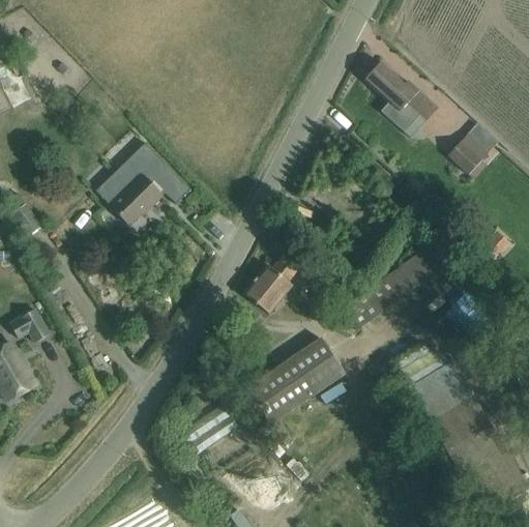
[(365,80),(390,103),(382,111),(401,128),(412,139),(439,109),(409,82),(406,84),(382,62),(365,80)]
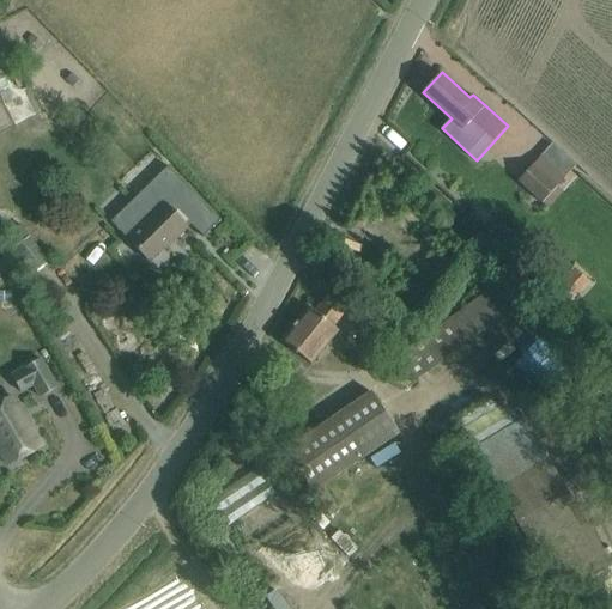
[(20,119),(37,109),(24,84),(7,92),(20,119)]
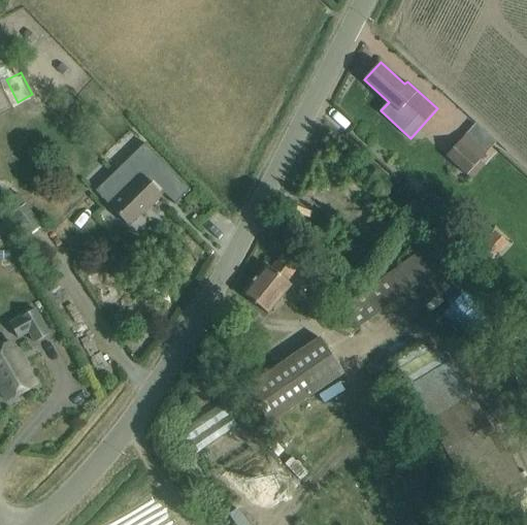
[(481,160),(489,151),(468,132),(448,156),(472,178),(486,164),(481,160)]
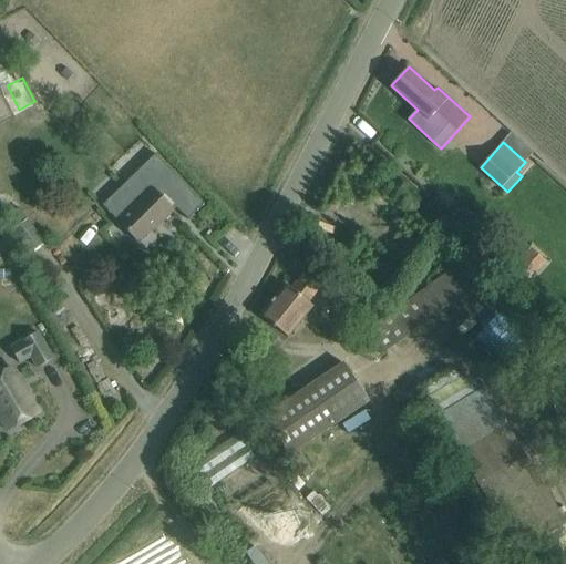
[(155,152),(103,203),(140,239),(157,222),(160,224),(174,209),(173,209),(155,191),(175,172),(155,152)]
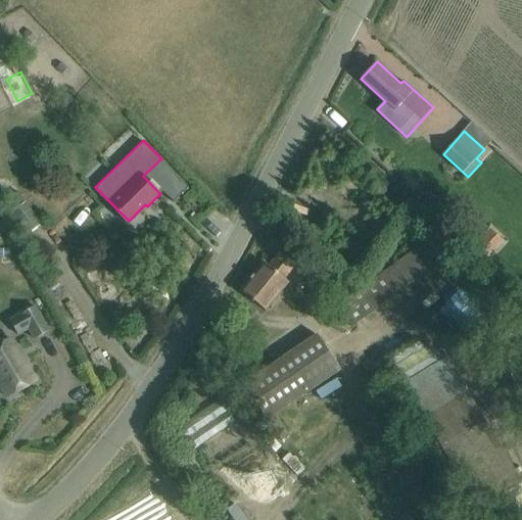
[(161,158),(143,176),(159,193),(161,190),(163,189),(174,200),(189,185),(161,158)]
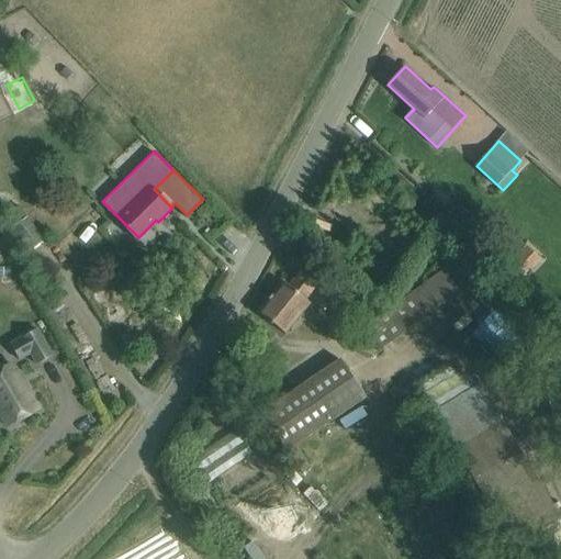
[(511,264),(513,266),(508,270),(515,276),(519,271),(525,277),(542,259),(528,245),(511,264)]
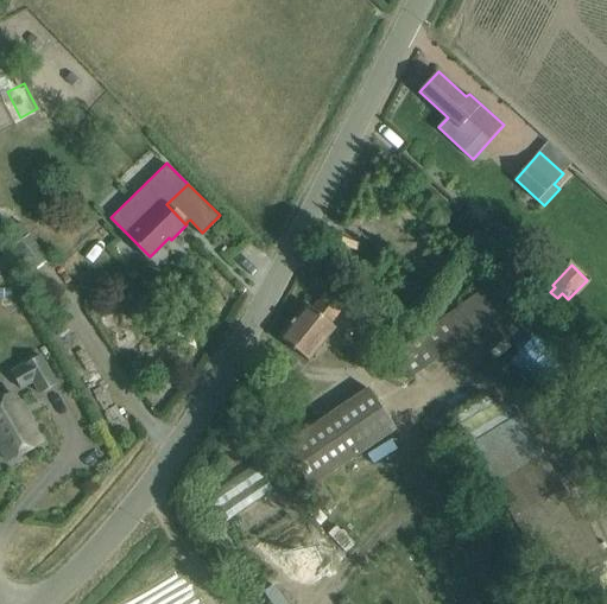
[(500,274),(423,332),(392,355),(409,379),(518,298),(500,274)]
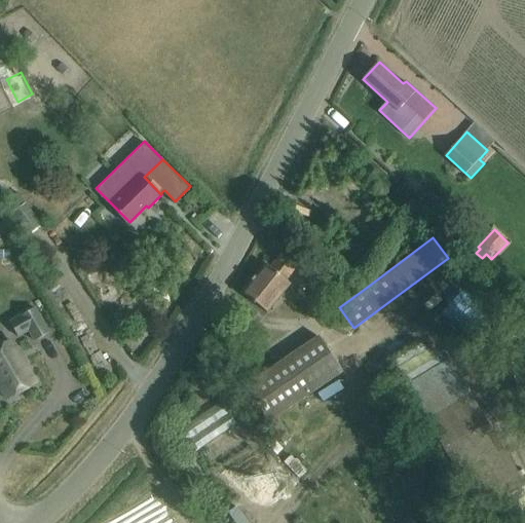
[(0,256),(13,256),(13,246),(0,245),(0,256)]
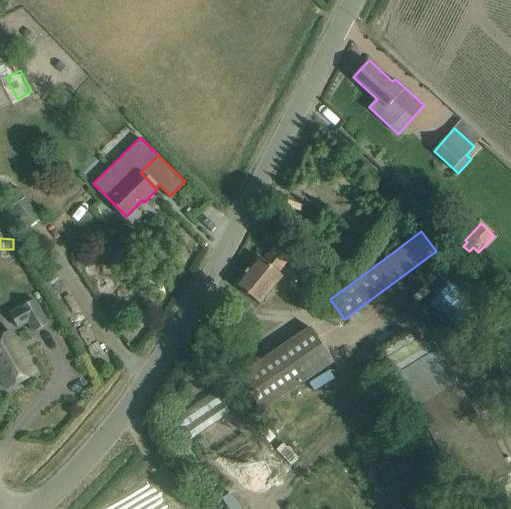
[(278,271),(289,256),(274,244),(263,258),(258,254),(236,282),(261,302),(283,275),(278,271)]
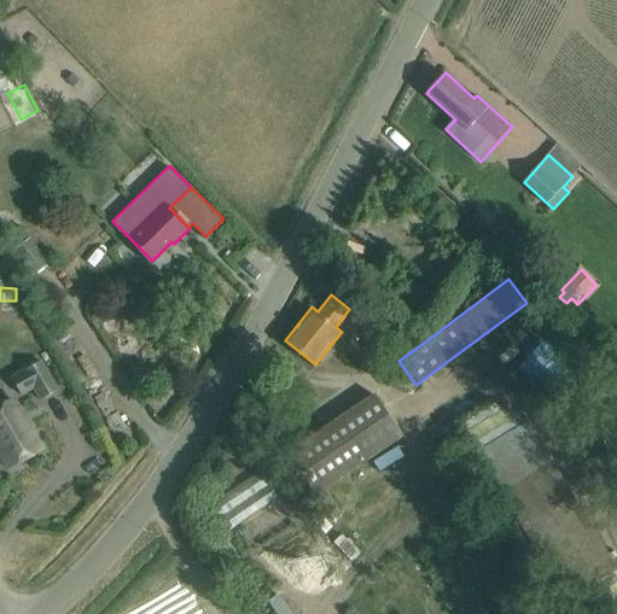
[(34,386),(41,398),(58,389),(41,360),(12,376),(22,393),(34,386)]
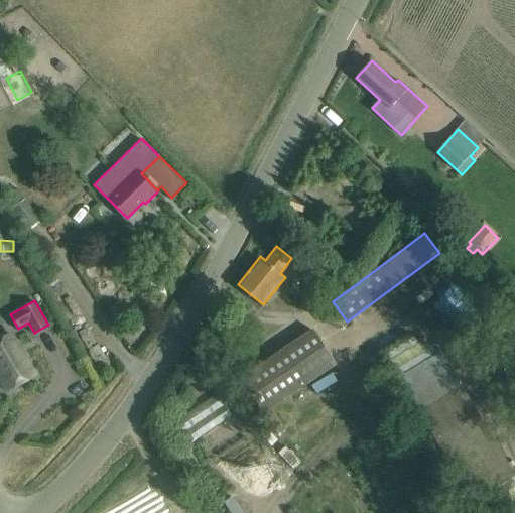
[(241,378),(264,412),(337,363),(313,329),(241,378)]
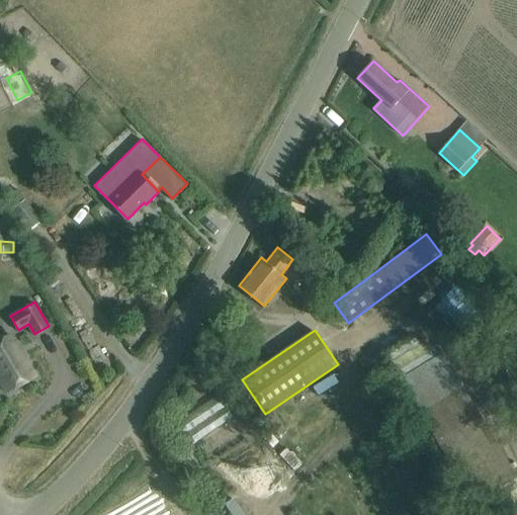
[(11,334),(0,339),(0,371),(2,375),(0,376),(0,378),(7,392),(35,375),(11,334)]
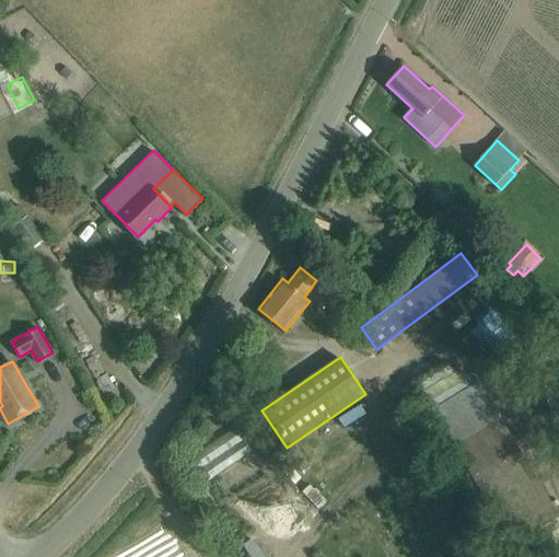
[(432,407),(512,542),(558,514),(478,380),(432,407)]
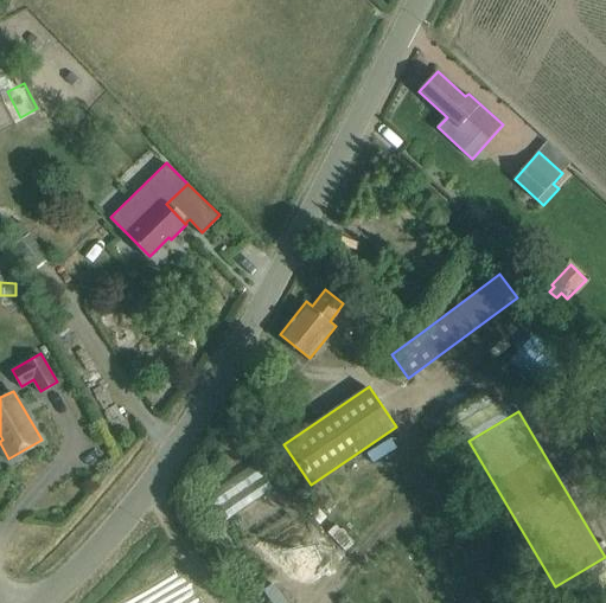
[(272,485),(256,459),(209,491),(225,515),(272,485)]
